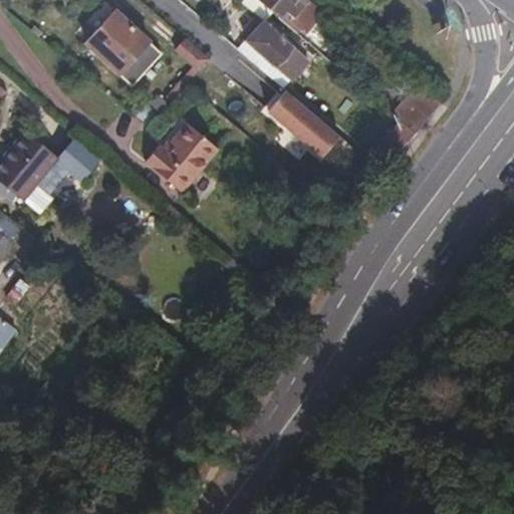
[(294,19),(309,0),(256,0),(279,19),(284,11),(294,19)]
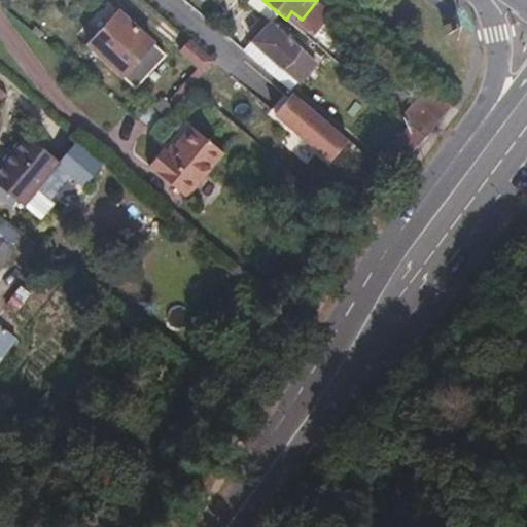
[(291,11),(286,20),(312,41),(336,13),(319,0),(317,0),(302,20),(291,11)]
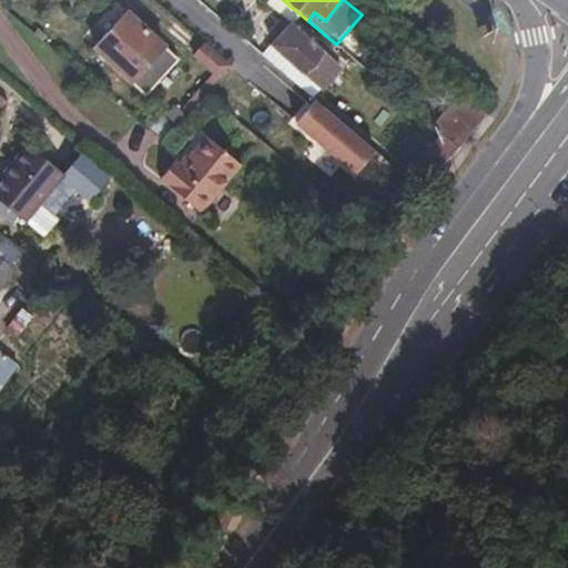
[(176,61),(129,14),(95,48),(143,95),(176,61)]
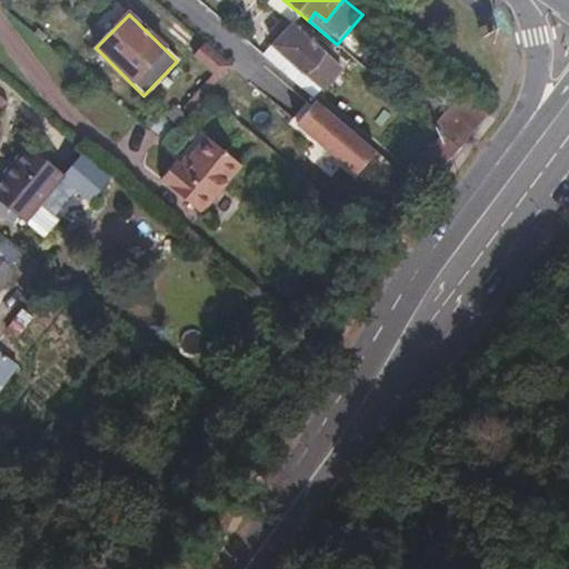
[(322,90),(342,68),(325,52),(321,55),(291,27),(273,47),(322,90)]
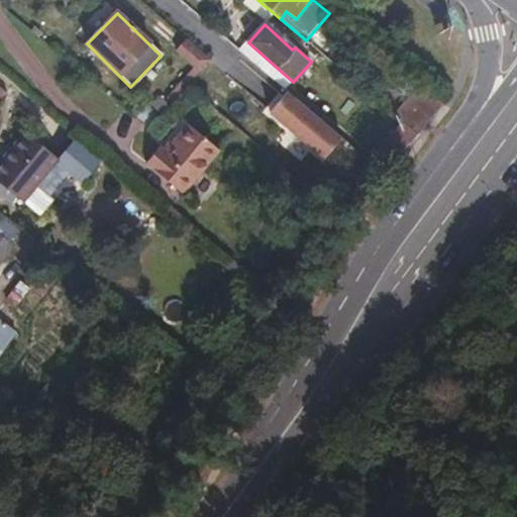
[(174,53),(199,73),(209,61),(185,40),(174,53)]
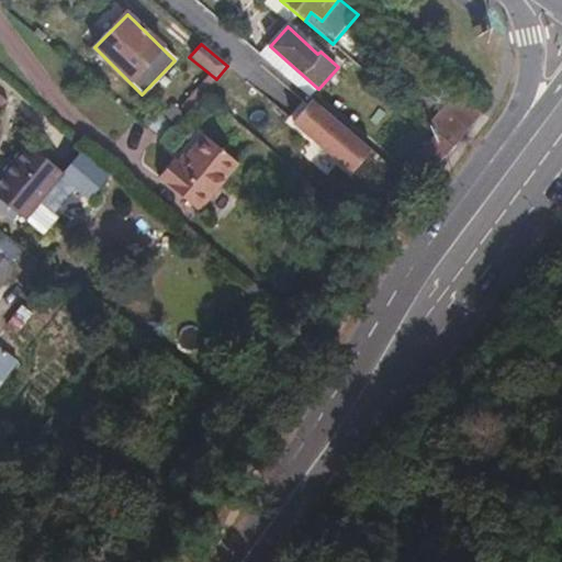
[(318,89),(270,46),(261,56),(311,98),(318,89)]
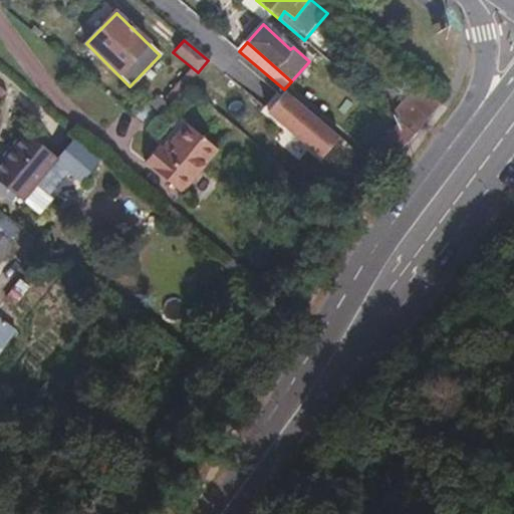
[(401,119),(424,91),(415,84),(392,112),(401,119)]
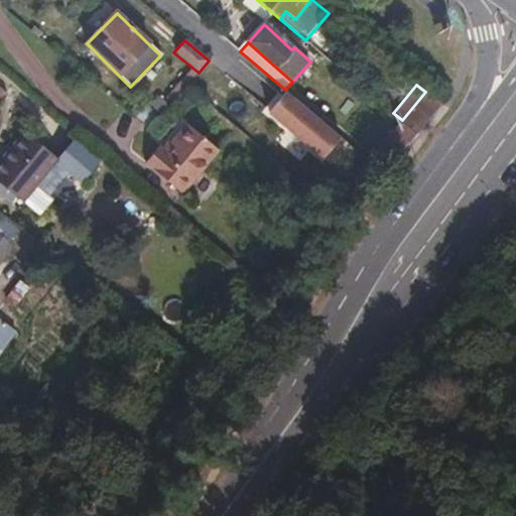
[(341,137),(287,92),(269,112),(324,157),(341,137)]
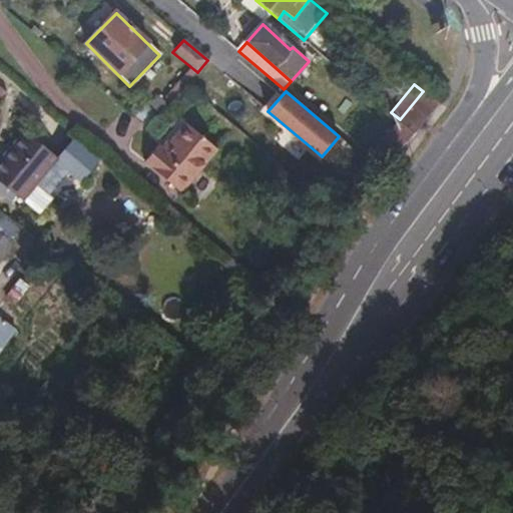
[(400,119),(416,133),(439,105),(423,91),(400,119)]
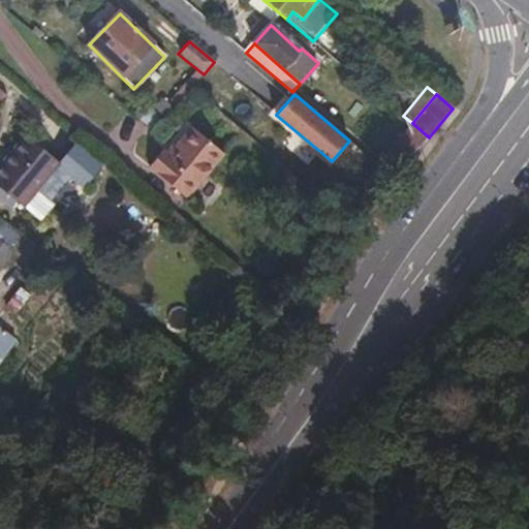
[(377,164),(395,179),(429,137),(412,123),(377,164)]
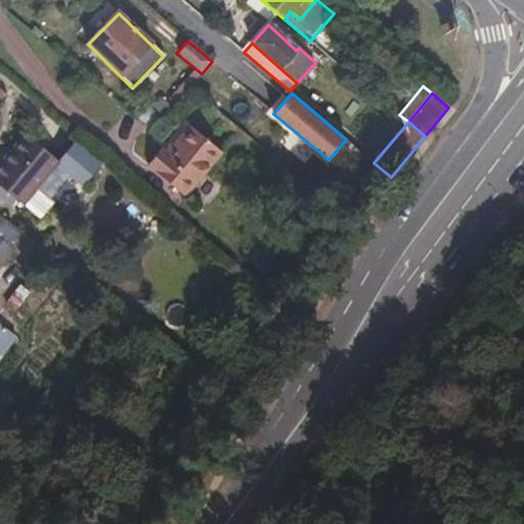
[(174,147),(207,175),(225,151),(193,125),(174,147)]
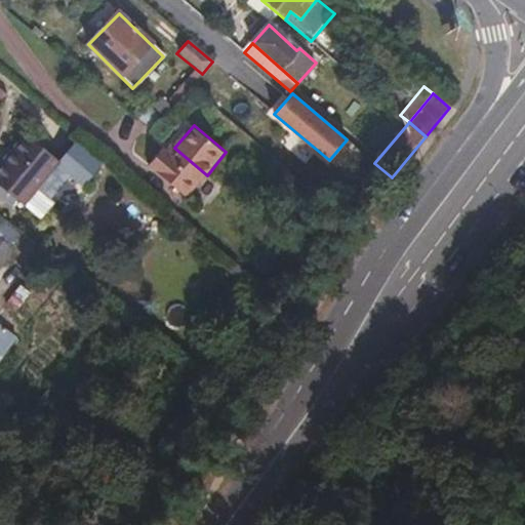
[(37,191),(56,164),(25,135),(0,164),(0,185),(25,206),(37,191)]
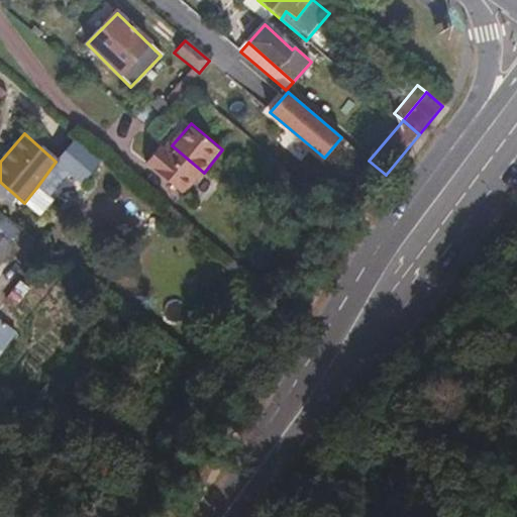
[(98,159),(75,139),(56,162),(80,182),(98,159)]
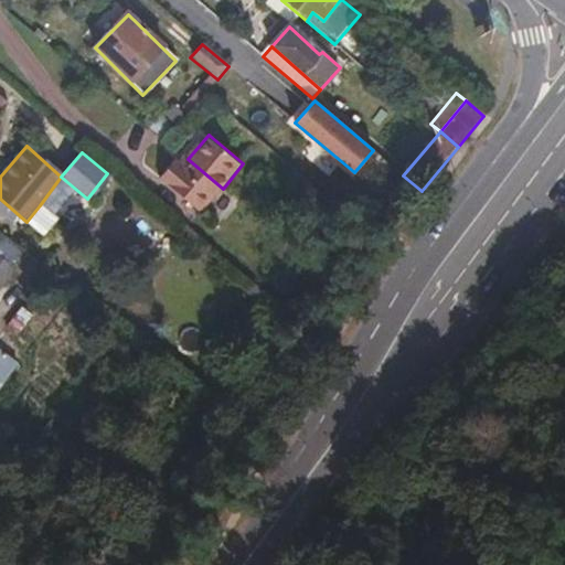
[(203,212),(223,189),(188,159),(183,164),(177,159),(161,177),(203,212)]
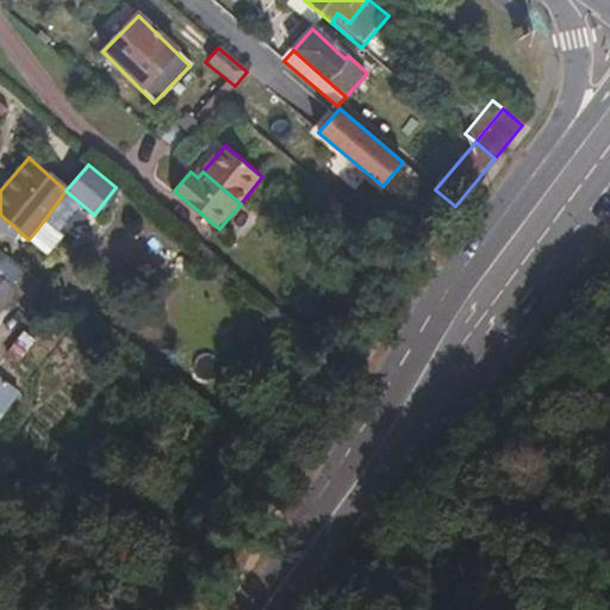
[(61,236),(43,222),(29,240),(47,254),(61,236)]
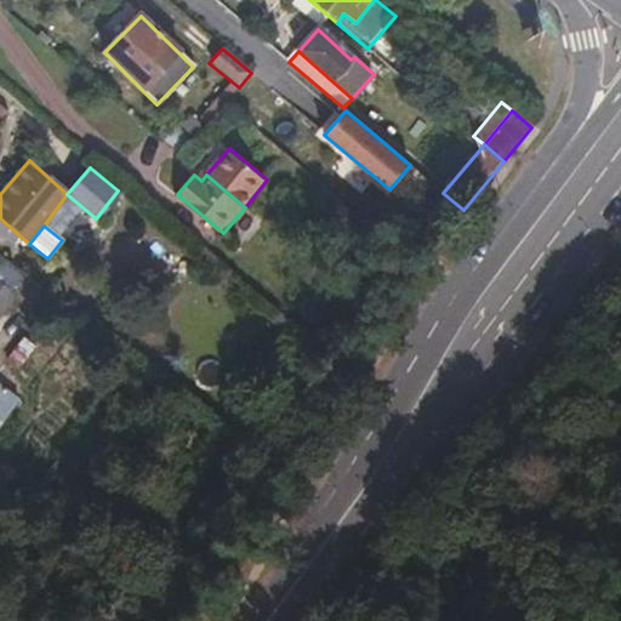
[(0,313),(16,294),(0,281),(0,313)]
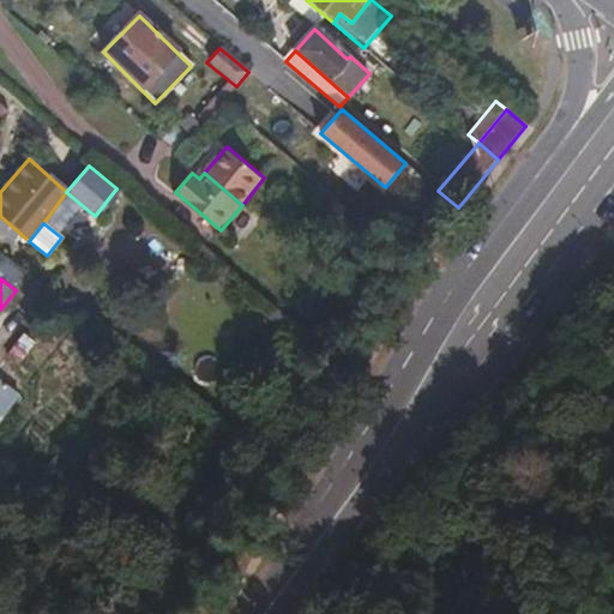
[(18,395),(2,384),(0,381),(0,419),(11,405),(18,395)]
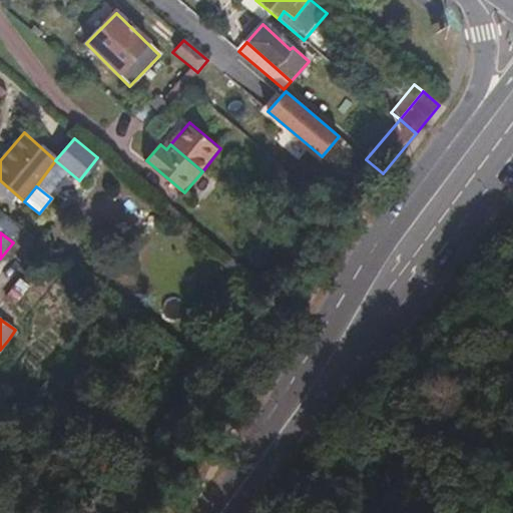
[(32,344),(15,330),(9,339),(26,352),(32,344)]
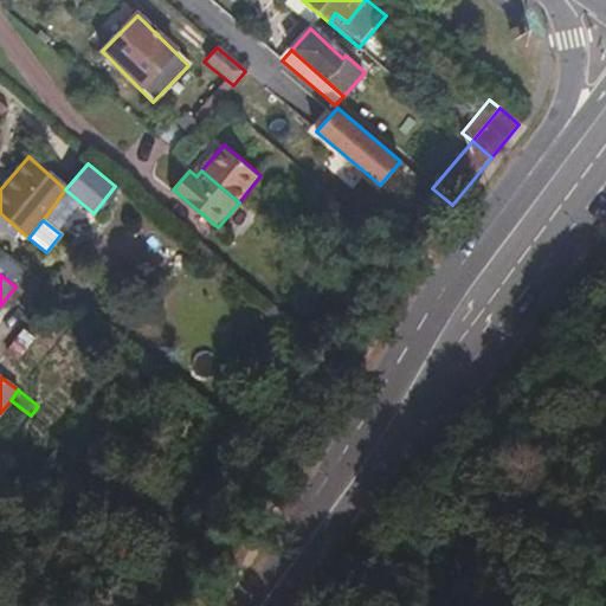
All buildings are outlined.
